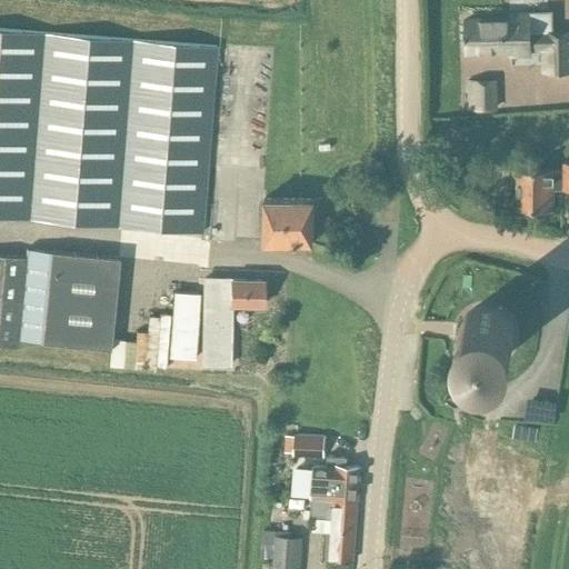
[(495,20),(465,21),(466,51),(509,50),(531,49),(545,49),(545,72),(568,71),(568,31),(552,31),(530,32),(530,15),(510,15),(510,20),(495,20)]
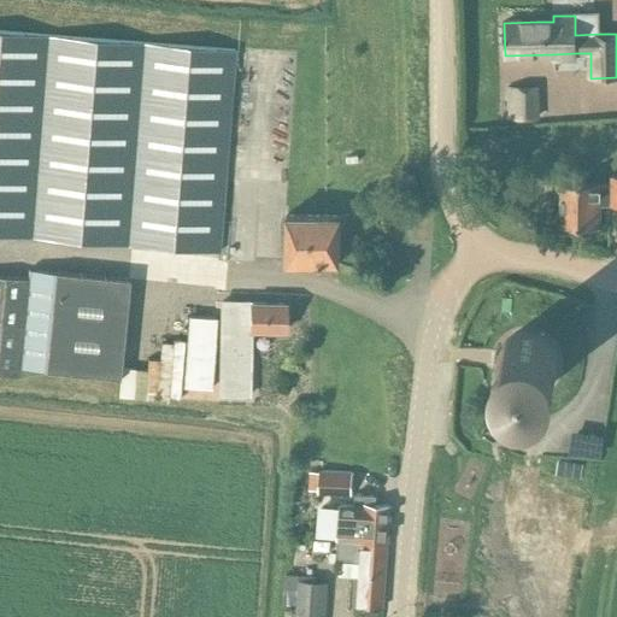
[(236,52),(0,33),(0,235),(221,253),(236,52)]
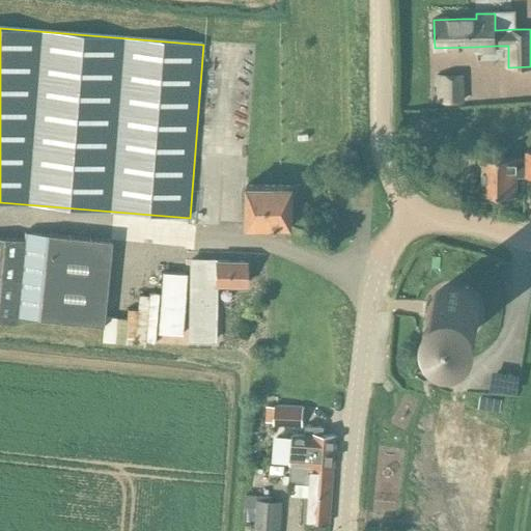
[(463,75),(437,76),(438,103),(464,102),(463,75)]
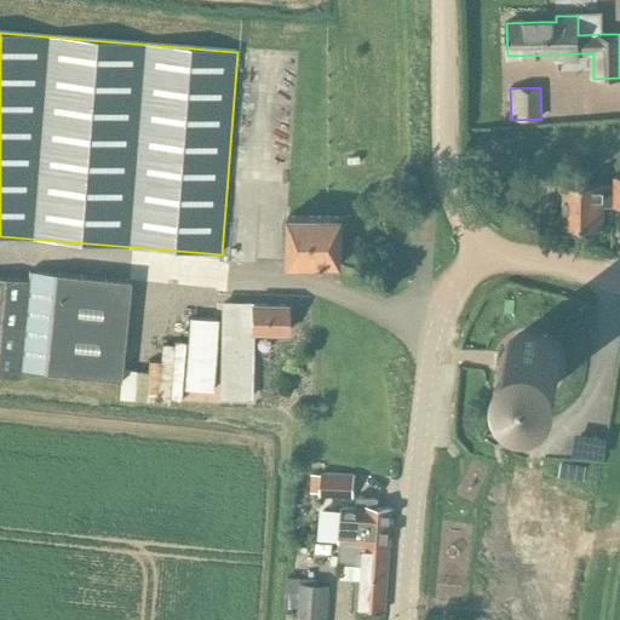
[(564,185),(564,229),(602,229),(603,207),(619,206),(619,176),(614,177),(614,185),(564,185)]
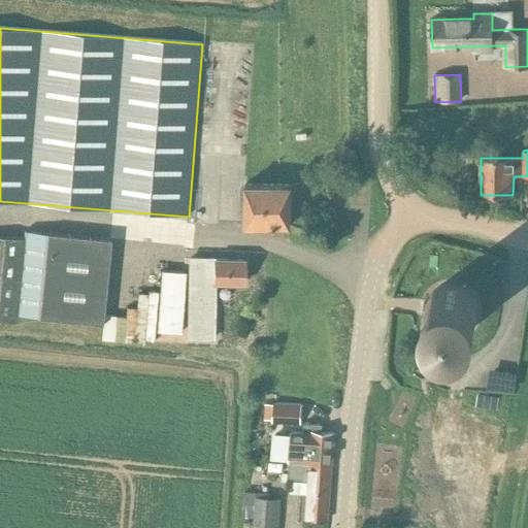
[(245,224),(269,225),(290,225),(291,186),(246,185),(245,224)]
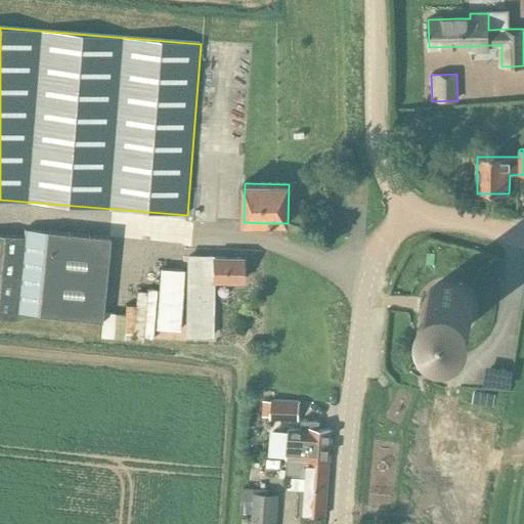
[(16,313),(101,321),(111,238),(24,230),(24,238),(0,235),(0,317),(16,319),(16,313)]
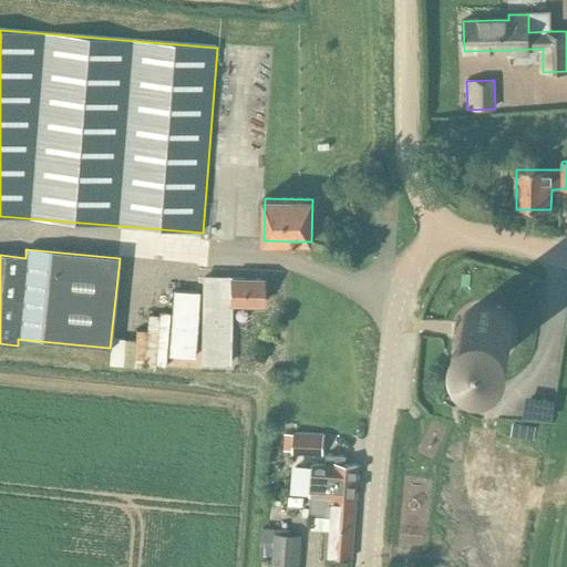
[(202,275),(200,364),(230,366),(232,334),(232,303),(239,303),(261,305),(261,279),(239,279),(233,278),(233,276),(202,275)]
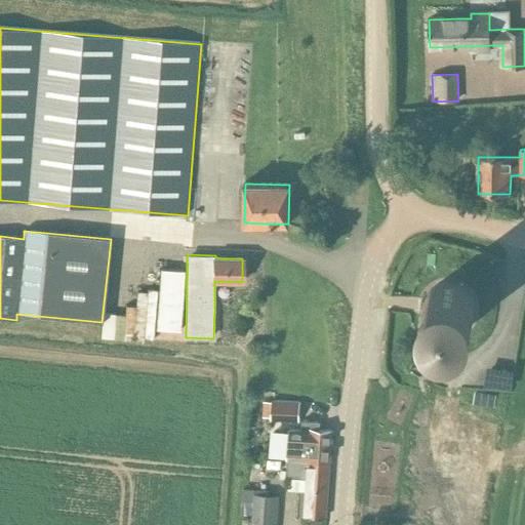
[(180,332),(186,271),(160,269),(156,330),(180,332)]
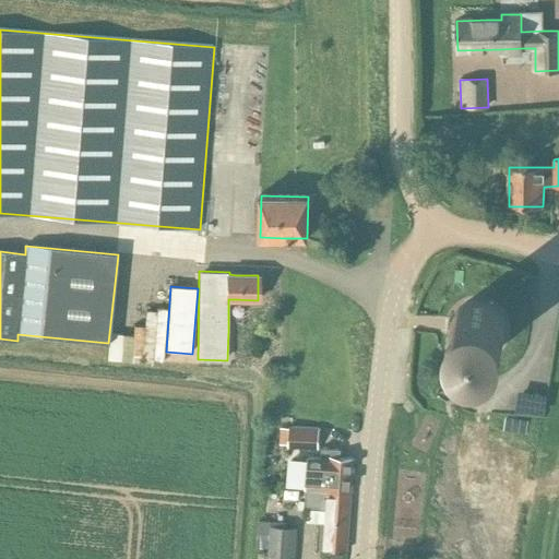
[(448,332),(449,333),(449,337),(451,342),(453,346),(456,349),(461,353),(465,356),(470,357),(474,358),(479,358),(484,357),(488,356),(492,353),(497,351),(500,346),(502,342),(504,337),(506,333),(506,328),(504,323),(503,319),(501,314),(498,310),(494,307),(490,305),(486,302),(480,301),(476,301),(471,301),(466,304),(462,306),(458,308),(454,312),(452,316),(450,320),(449,320),(448,332)]
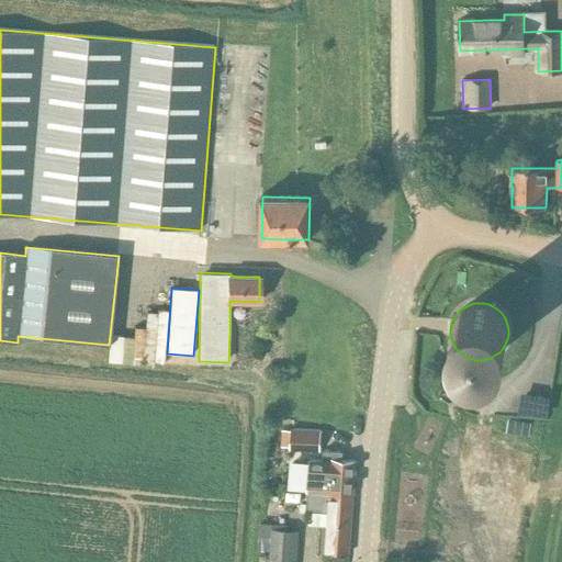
[(154,363),(165,363),(168,311),(157,311),(158,314),(146,313),(145,329),(134,328),(134,338),(110,336),(108,362),(153,367),(154,363)]
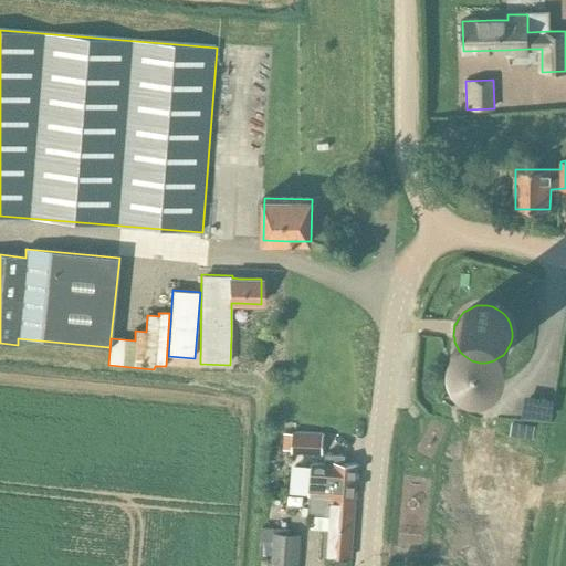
[(324,435),(295,432),(293,453),(323,456),(324,435)]
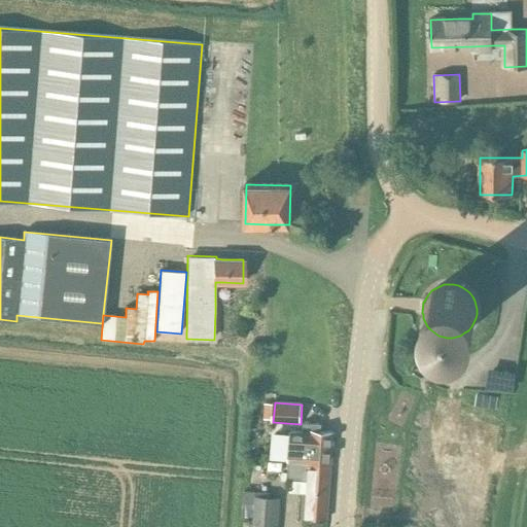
[(289,459),(289,461),(330,464),(332,432),(319,432),(319,424),(303,422),(303,432),(290,431),(290,434),(289,459)]
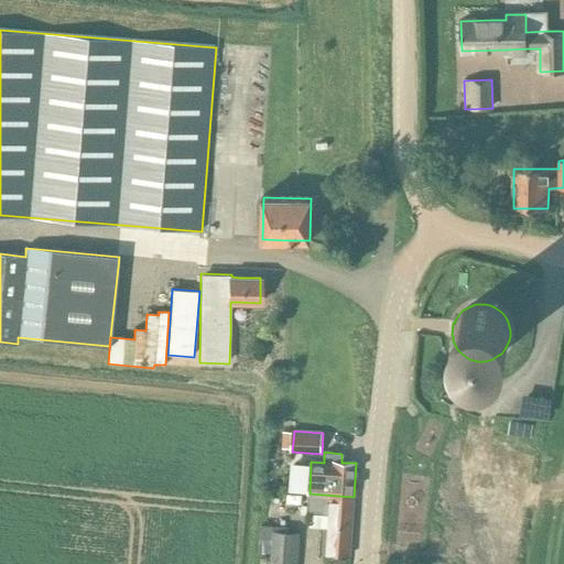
[(310,494),(308,512),(331,514),(329,523),(329,528),(328,541),(327,554),(328,554),(350,555),(353,524),(354,497),(310,494)]
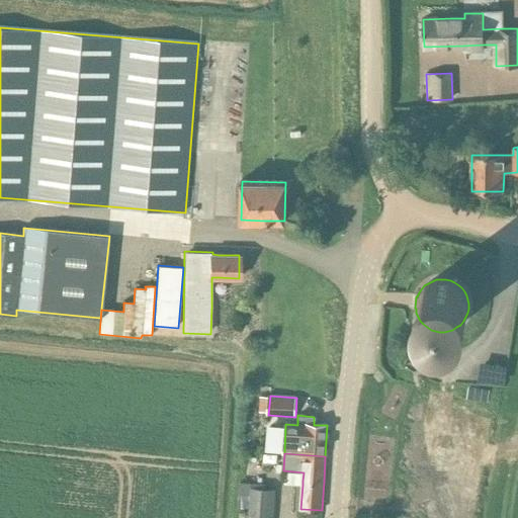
[(248,507),(247,517),(272,517),(274,490),(264,489),(265,484),(238,481),(236,506),(248,507)]
